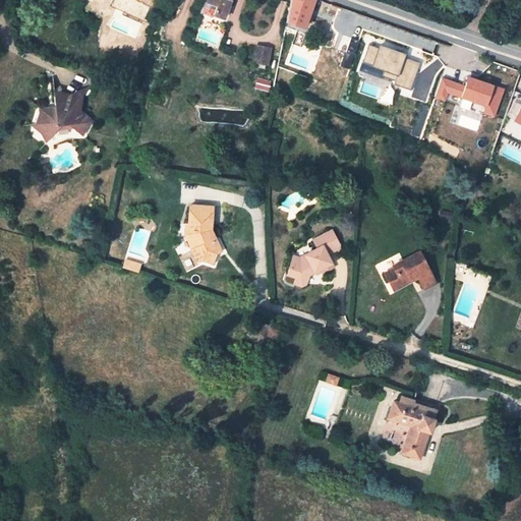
[(112,0),(110,5),(151,23),(153,9),(133,0),(112,0)]
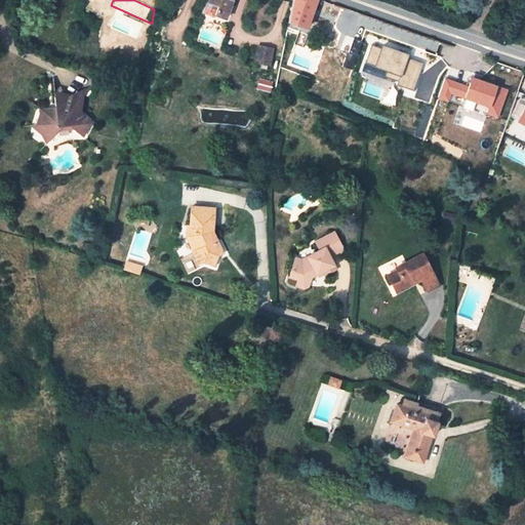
[(156,0),(154,12),(167,15),(170,0),(169,0),(156,0)]
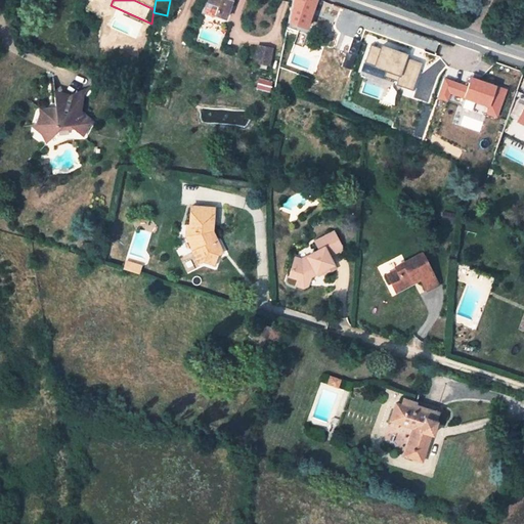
[(209,0),(208,2),(218,6),(215,14),(225,18),(231,0),(209,0)]
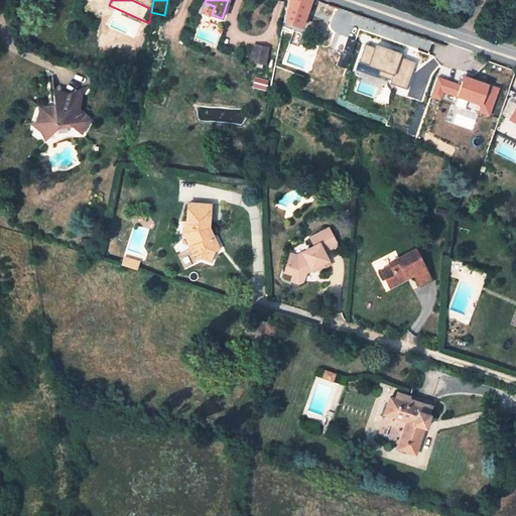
[(310,0),(287,0),(284,20),(301,27),(310,0)]
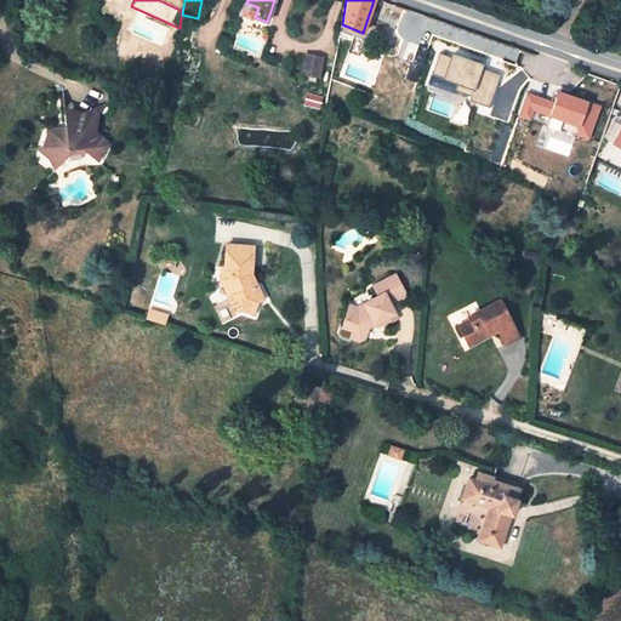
[(453,56),(439,50),(433,73),(457,81),(455,90),(471,93),(469,100),(490,110),(502,75),(484,68),(486,62),(456,50),(453,56)]
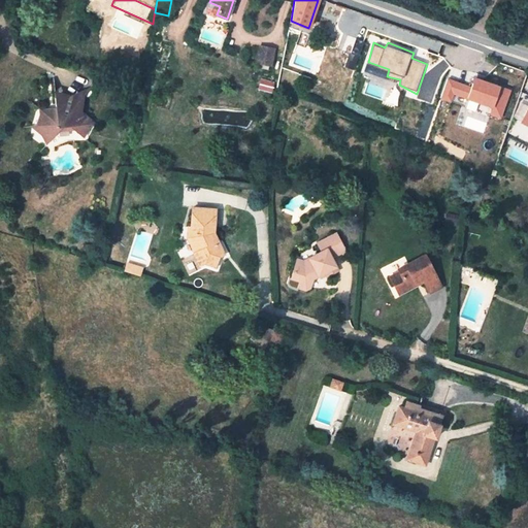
[(274,48),(259,45),(256,62),(258,63),(269,65),(271,65),(274,48)]
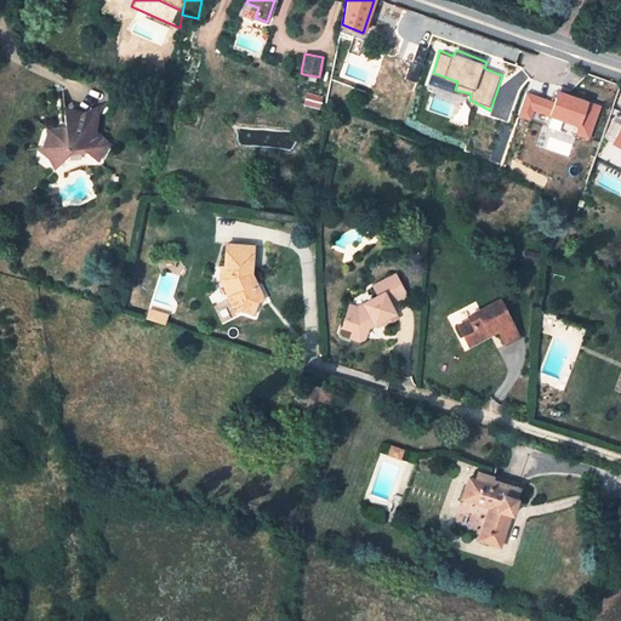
[(527,92),(519,117),(536,121),(539,113),(562,120),(560,132),(590,141),(602,106),(559,90),(554,103),(527,92)]
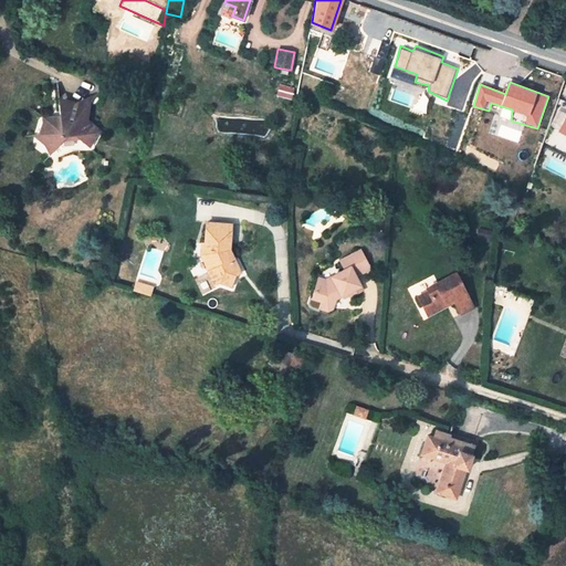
[(75,103),(88,114),(91,102),(97,95),(96,94),(75,103)]
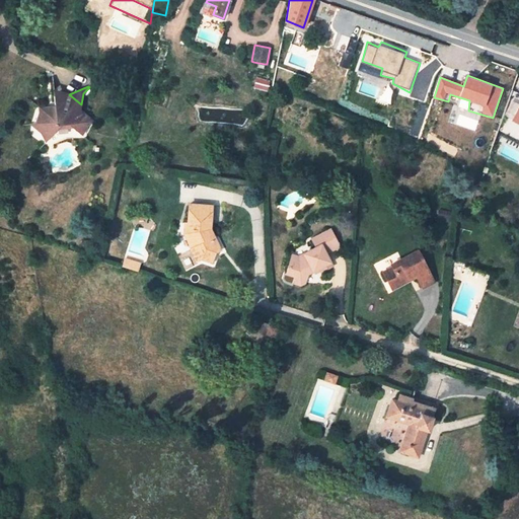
[(81,104),(69,94),(54,95),(55,107),(51,109),(49,106),(39,112),(41,123),(35,128),(49,139),(57,129),(73,128),(80,134),(92,120),(80,109),(81,104)]
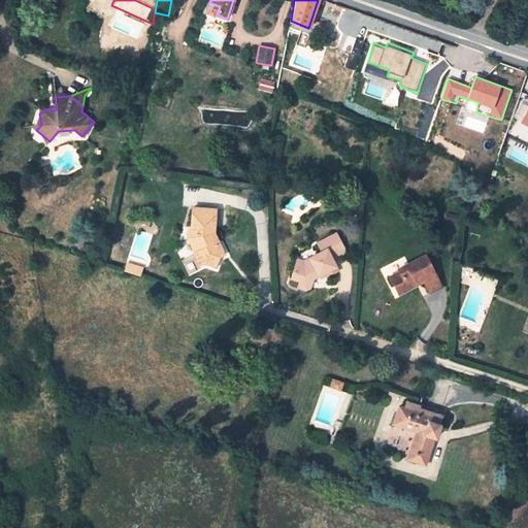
[(217,243),(213,237),(213,233),(216,209),(193,207),(192,226),(191,237),(198,252),(195,254),(200,266),(205,263),(216,267),(220,257),(225,254),(219,242),(217,243)]
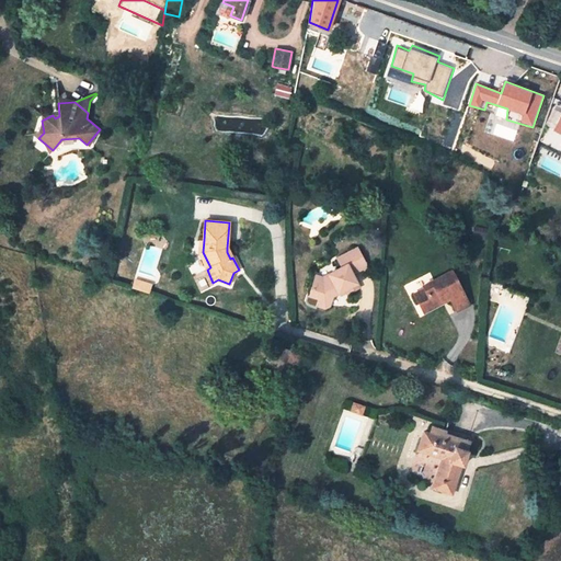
[(474,233),(487,238),(488,230),(476,227),(474,233)]
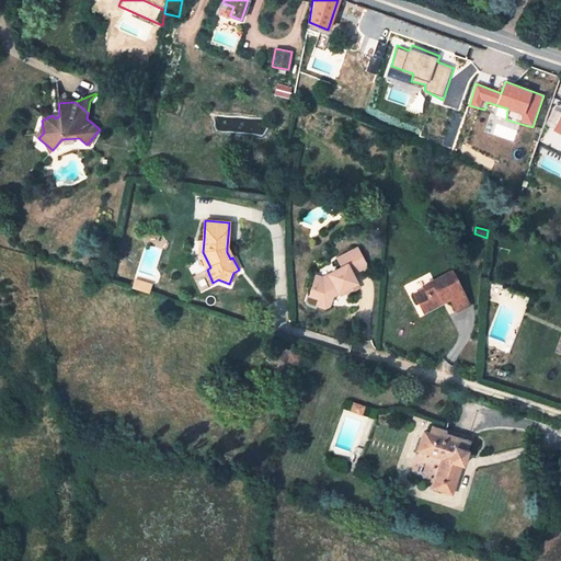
[(203,252),(204,240),(199,240),(198,253),(207,270),(210,267),(203,252)]
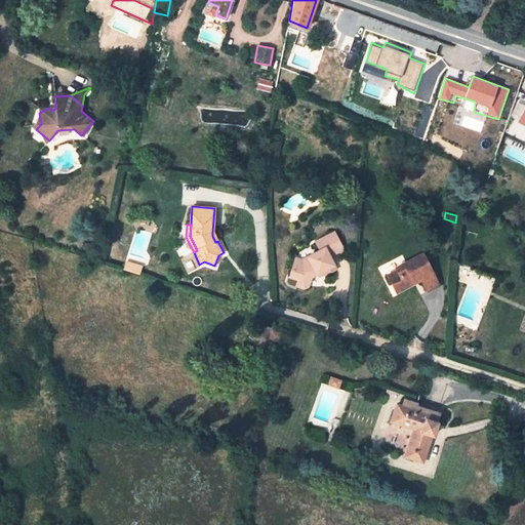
[(294,263),(290,276),(299,279),(297,286),(305,288),(308,286),(311,277),(318,274),(323,270),(325,273),(326,275),(336,270),(329,256),(344,249),(335,232),(316,242),(320,250),(308,256),(311,261),(303,266),(294,263)]
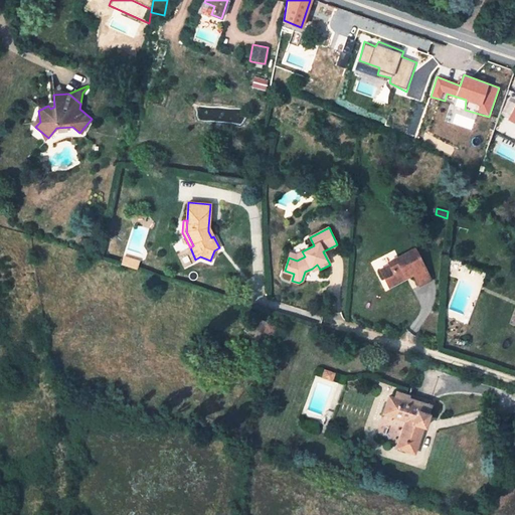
[(414,248),(396,259),(397,262),(389,266),(380,271),(386,282),(396,277),(397,280),(412,272),(413,275),(419,286),(432,280),(414,248)]
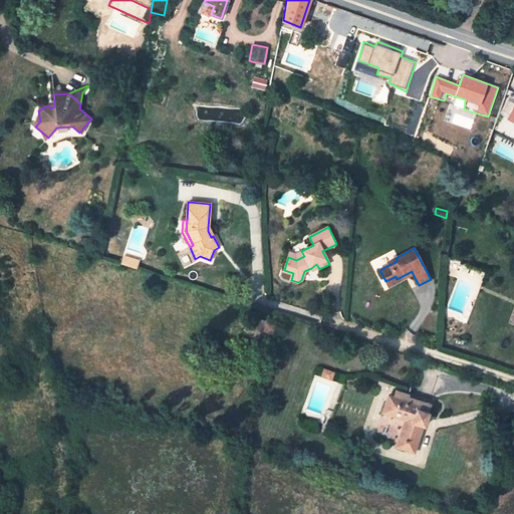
[(295,254),(289,252),(288,257),(296,260),(304,256),(301,251),(295,254)]
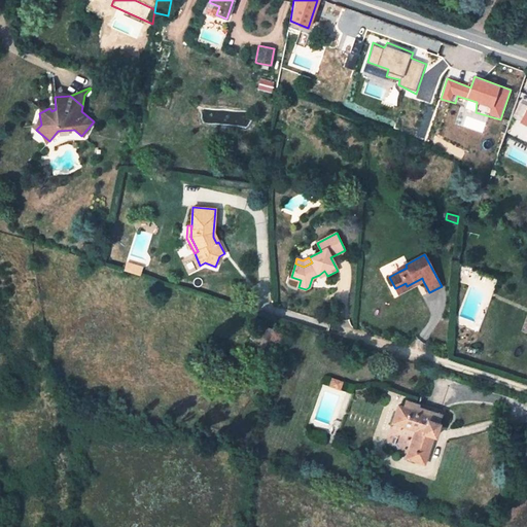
[(466,282),(471,268),(457,261),(456,279),(466,282)]
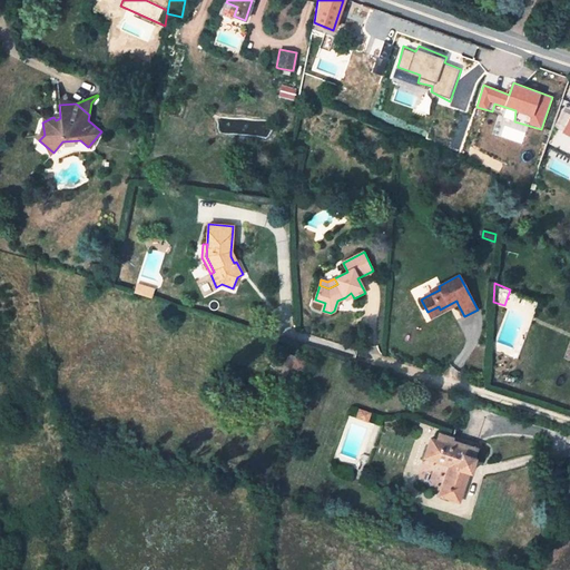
[(431,318),(458,304),(457,301),(440,310),(439,306),(428,312),(431,318)]
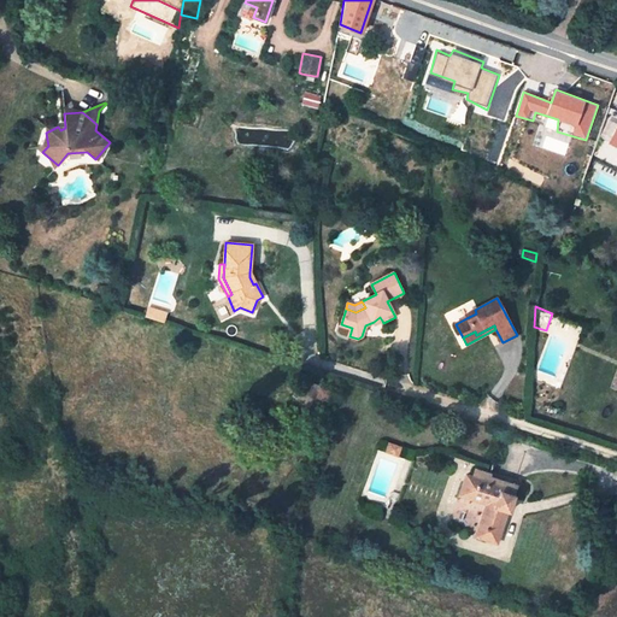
[(298,391),(317,397),(321,388),(322,386),(301,380),(298,391)]
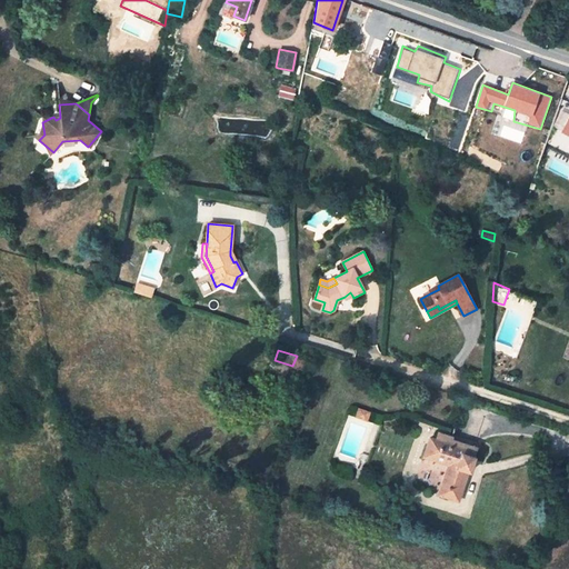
[(292,366),(303,369),(306,361),(296,358),(292,366)]
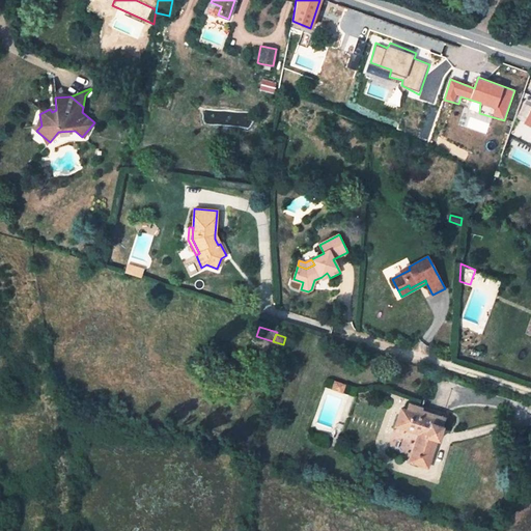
[(342,392),(344,385),(335,383),(333,389),(342,392)]
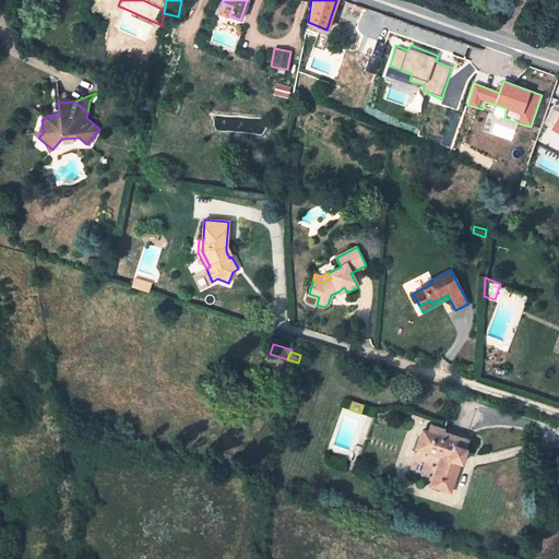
[(443,429),(431,425),(429,431),(441,436),(443,431),(443,429)]
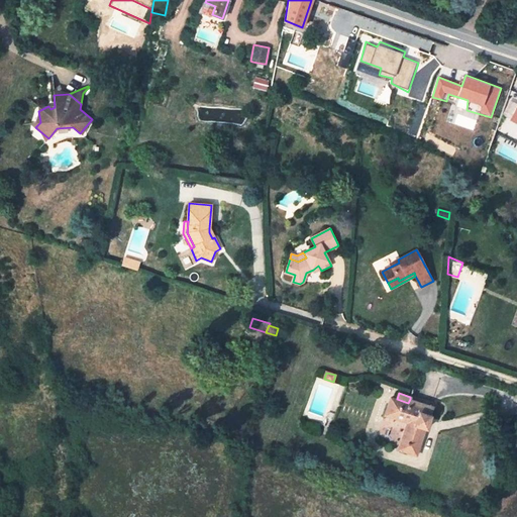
[(399,449),(408,452),(411,444),(416,446),(422,427),(426,428),(434,407),(410,399),(408,403),(397,399),(391,398),(385,415),(407,422),(399,449)]
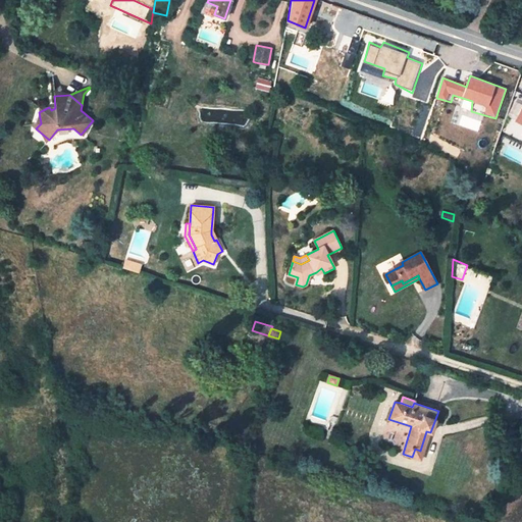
[(412,457),(421,460),(430,432),(426,431),(420,451),(415,449),(412,457)]
